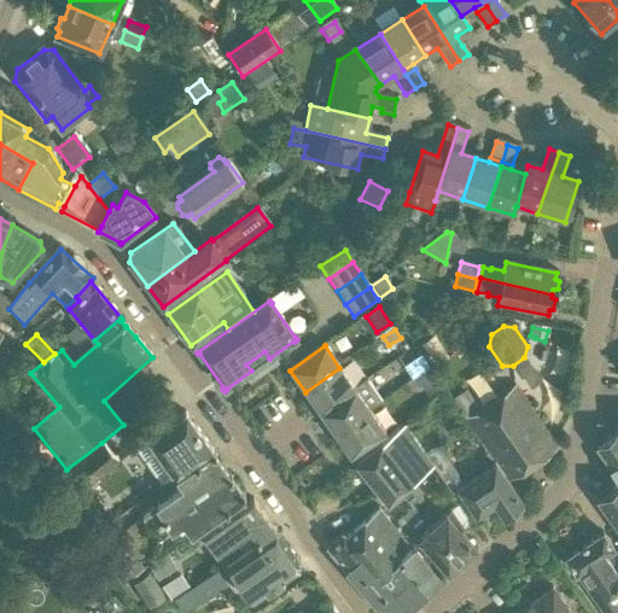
[(413,380),(425,372),(419,363),(407,372),(413,380)]
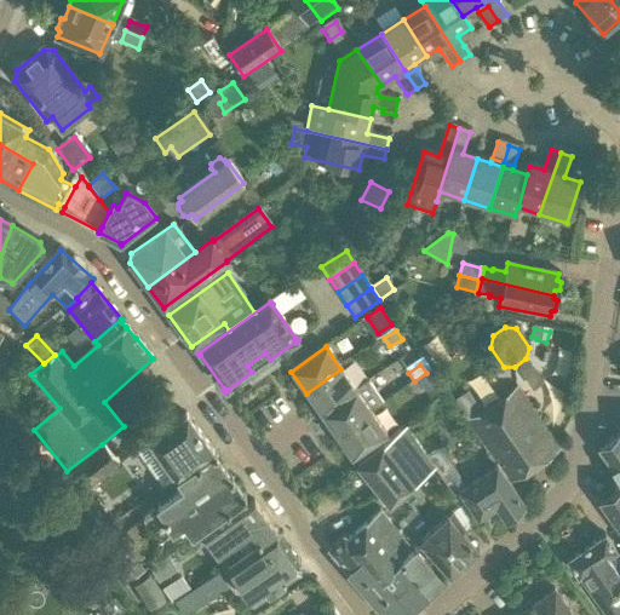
[(355,390),(340,369),(306,394),(321,414),(355,390)]
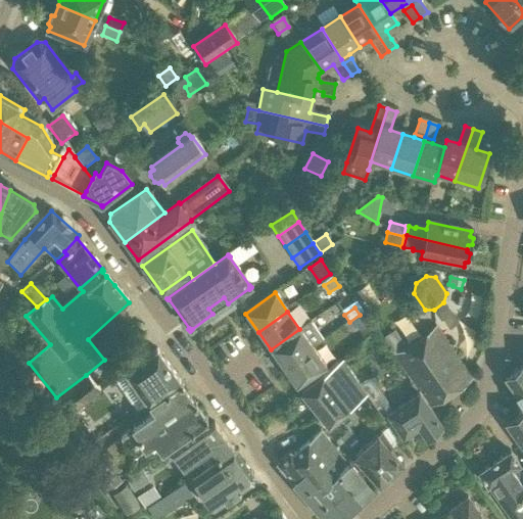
[(360,315),(349,322),(353,329),(365,322),(360,315)]
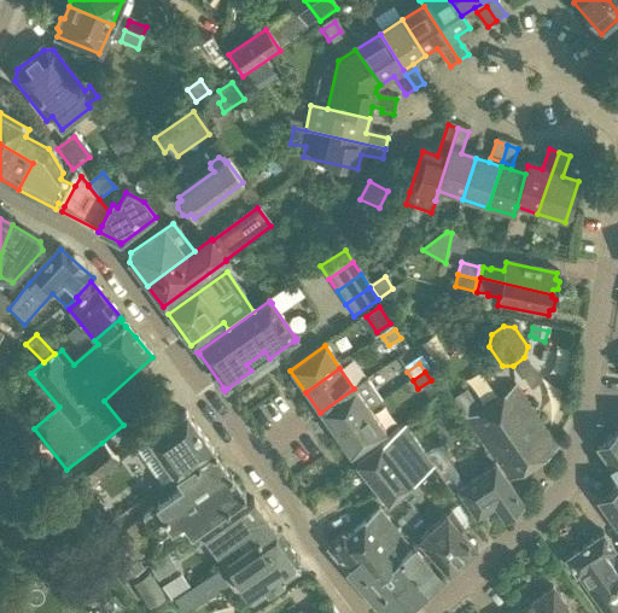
[(366,380),(354,389),(320,413),(334,435),(369,410),(382,402),(366,380)]
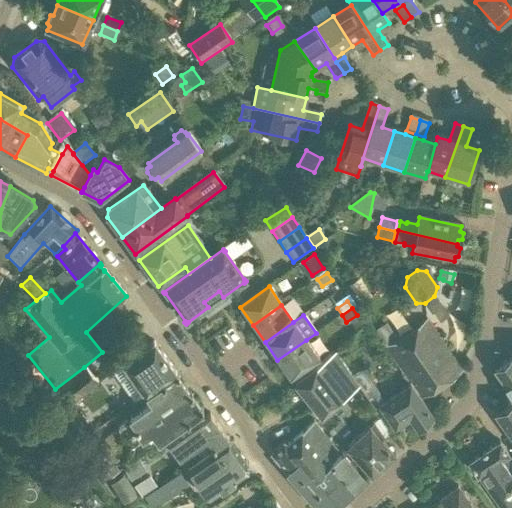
[(411,385),(422,400),(463,373),(428,321),(386,349),(411,385)]
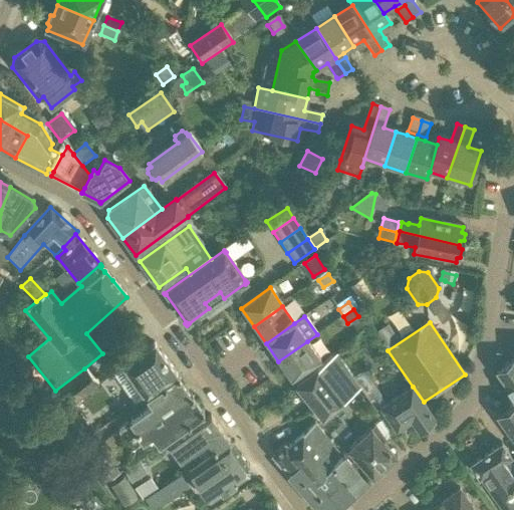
[(320,359),(307,341),(278,361),(291,379),(320,359)]
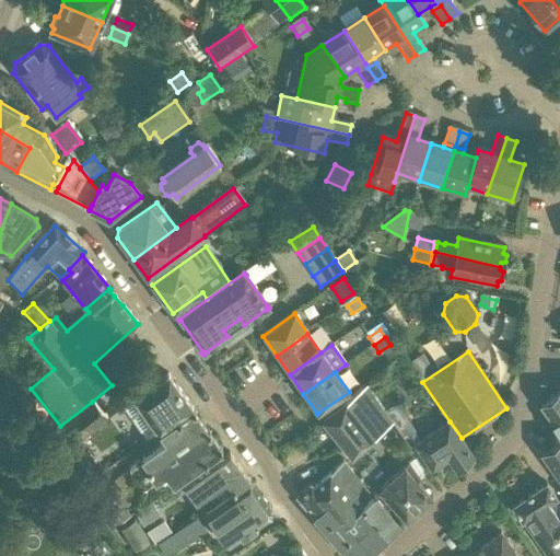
[(193,410),(168,377),(123,408),(147,442),(160,435),(193,410)]
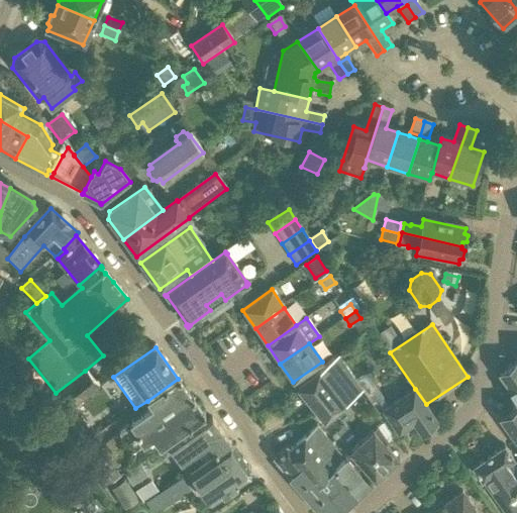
[(366,394),(376,387),(368,375),(356,383),(337,357),(296,389),(324,424),(347,405),(346,403),(363,391),(365,393),(366,394)]
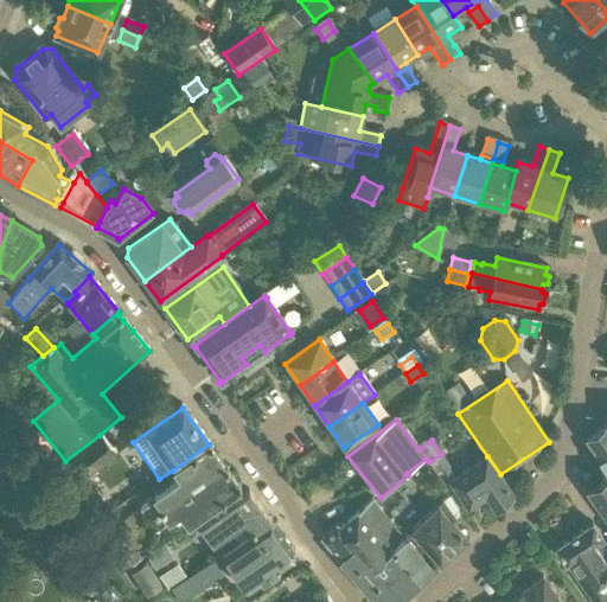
[(606,424),(586,441),(598,458),(596,459),(606,473),(606,479),(587,494),(606,522),(606,424)]
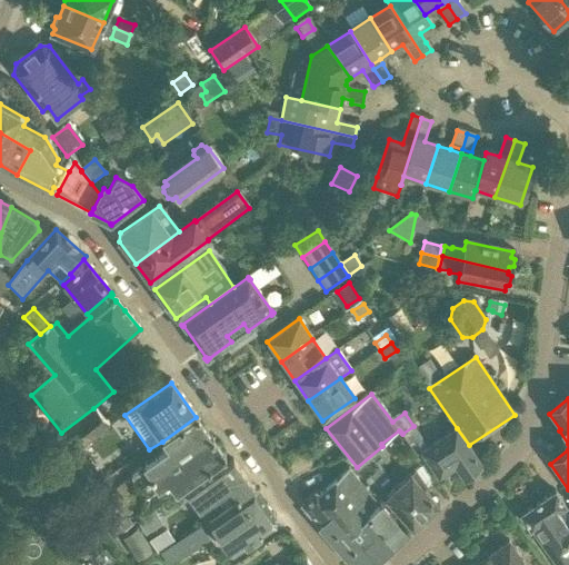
[(93,408),(61,433),(56,437),(71,456),(109,427),(93,408)]
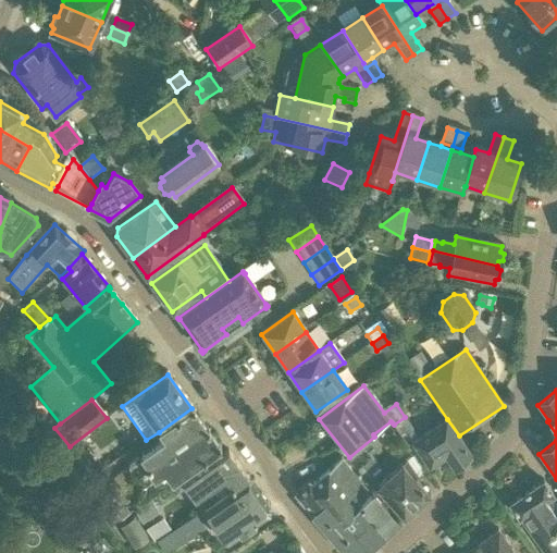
[(152,467),(164,458),(162,454),(180,442),(182,445),(207,429),(192,408),(159,432),(163,440),(137,459),(143,468),(149,464),(152,467)]
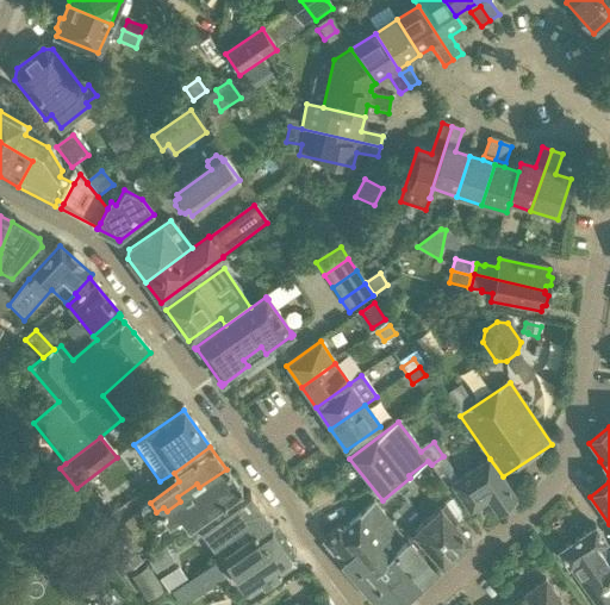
[(459,479),(443,456),(431,465),(448,487),(452,484),(472,512),(489,500),(499,515),(517,498),(503,476),(490,459),(459,479)]
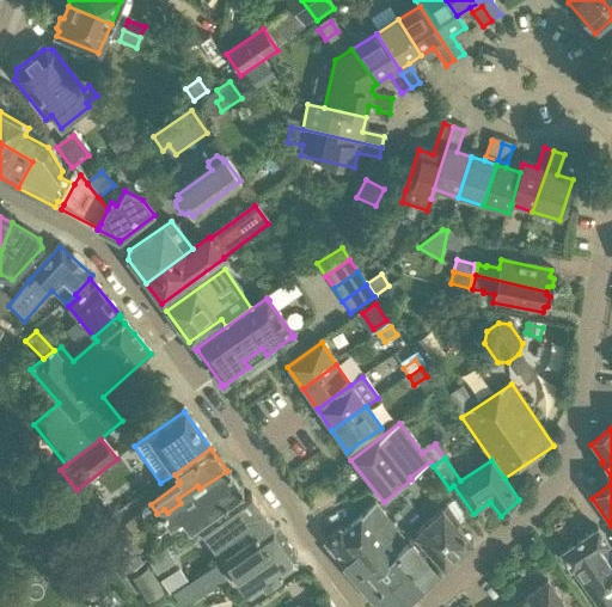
[(583,485),(601,478),(595,464),(577,470),(583,485)]
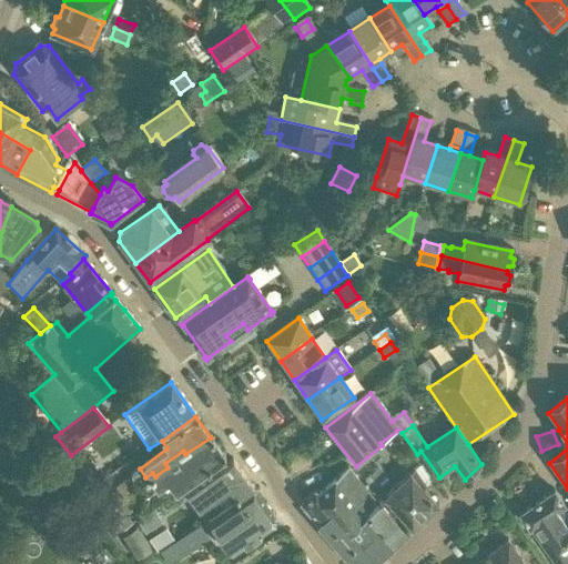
[(224,456),(211,437),(185,454),(183,451),(165,463),(168,467),(155,476),(152,473),(145,477),(140,469),(129,476),(144,499),(158,490),(158,489),(166,482),(174,492),(224,456)]
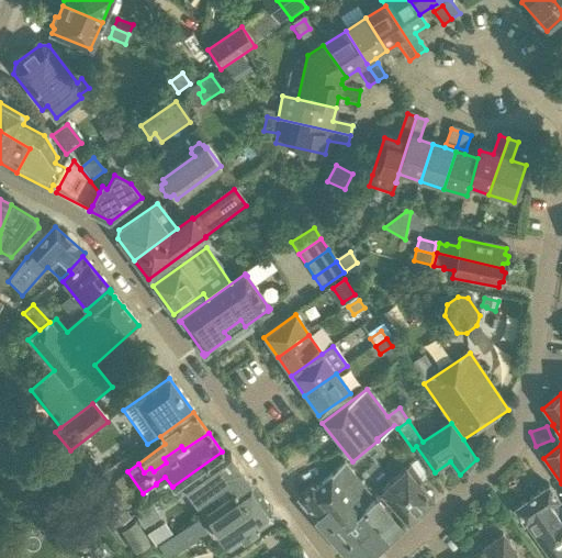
[(250,483),(231,457),(183,491),(197,508),(226,486),(234,495),(250,483)]
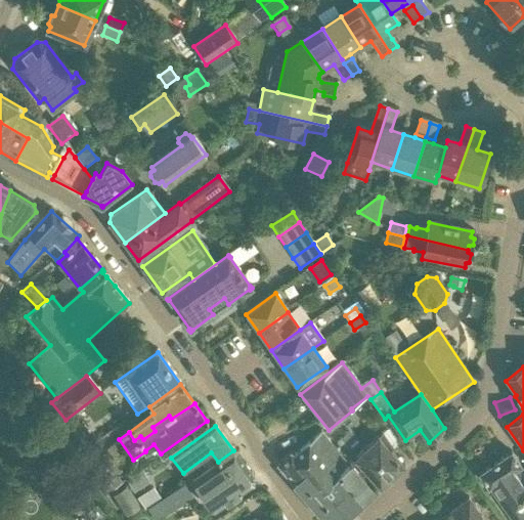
[(291,453),(277,465),(280,469),(305,496),(329,476),(326,474),(329,472),(326,470),(331,467),(325,462),(336,452),(320,433),(294,458),(291,453)]
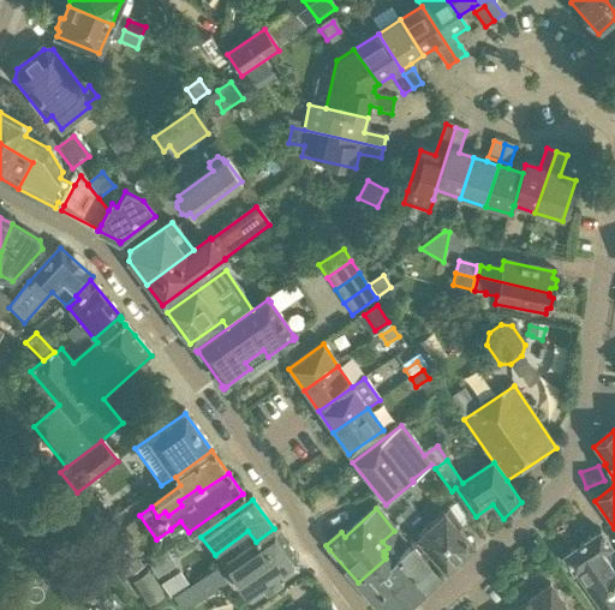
[(394,524),(401,532),(419,516),(411,508),(394,524)]
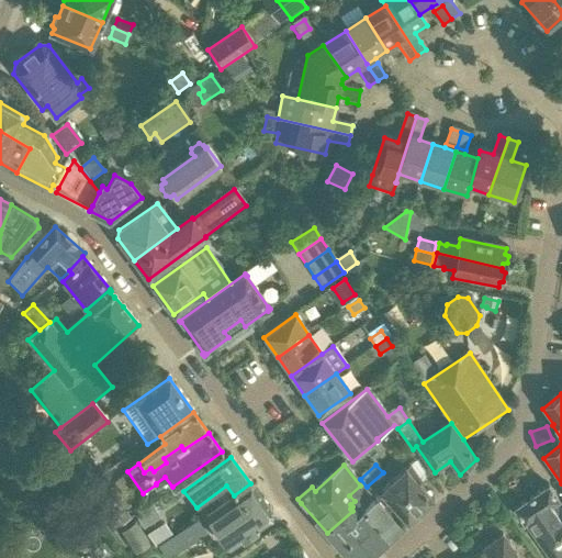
[(83,489),(102,476),(94,466),(76,480),(83,489)]
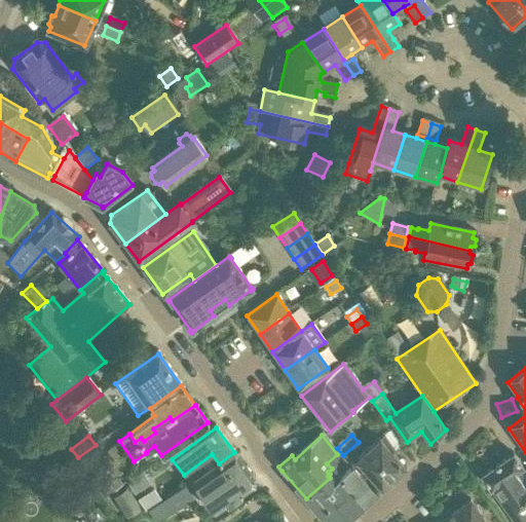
[(381,487),(405,465),(395,453),(397,451),(385,436),(381,440),(380,439),(355,459),(381,487)]
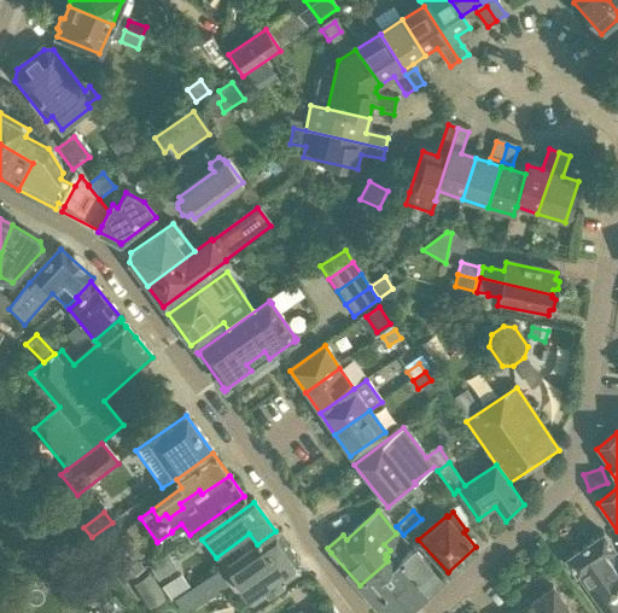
[(114,541),(123,555),(135,547),(141,556),(151,550),(134,527),(114,541)]
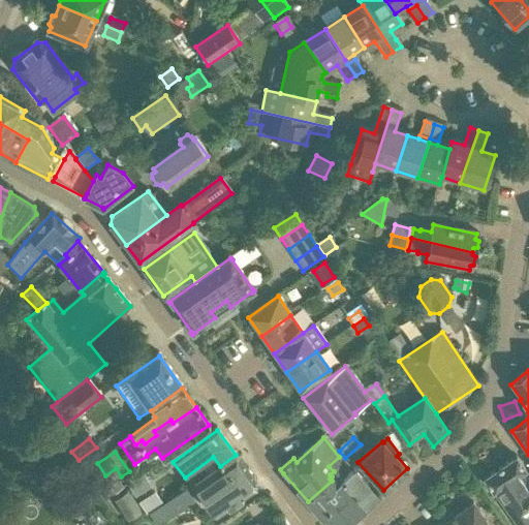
[(236,455),(220,466),(193,486),(215,518),(253,491),(256,481),(255,481),(236,455)]
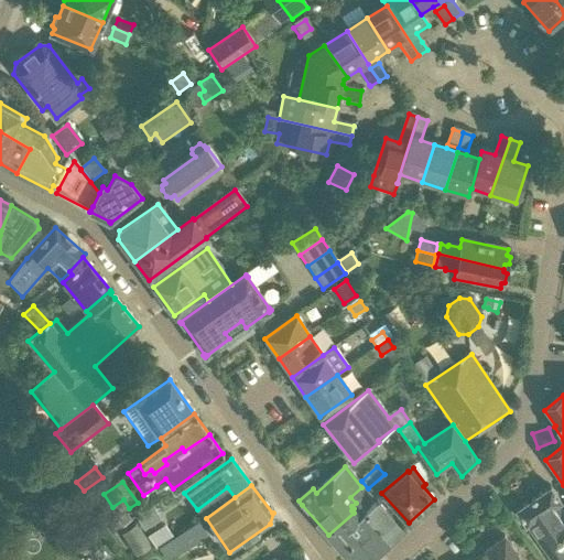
[(375,503),(361,487),(350,497),(356,503),(351,506),(354,508),(351,510),(354,513),(368,528),(370,526),(387,545),(402,529),(377,501),(375,503)]
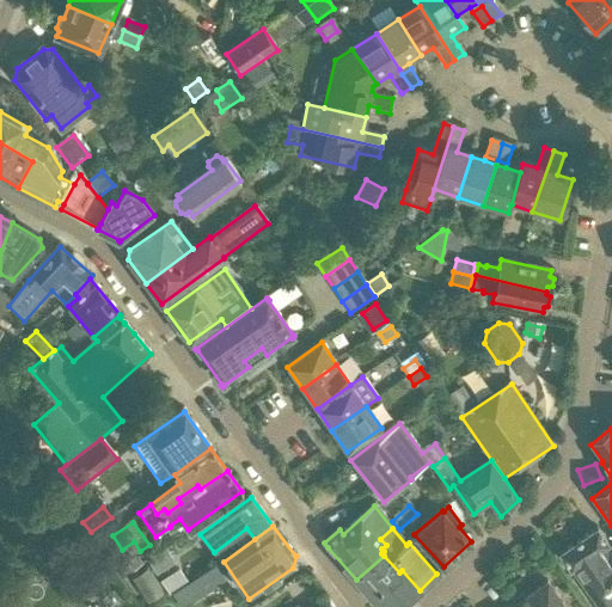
[(112,535),(110,531),(98,539),(110,557),(122,550),(112,535)]
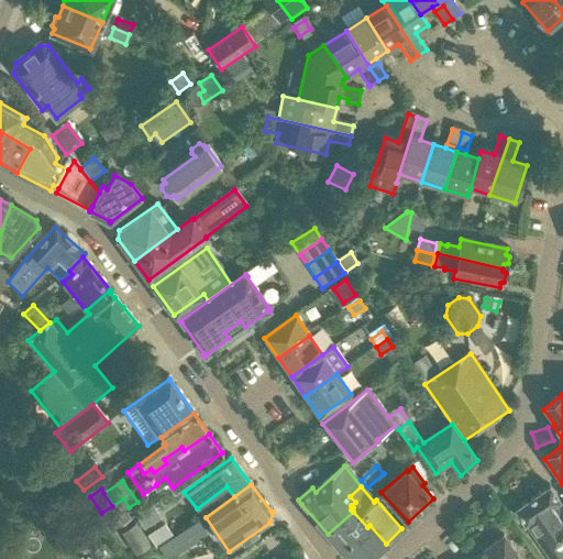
[(562,558),(562,510),(559,513),(553,506),(559,502),(549,489),(516,513),(526,526),(530,523),(536,529),(530,534),(549,558),(562,558)]
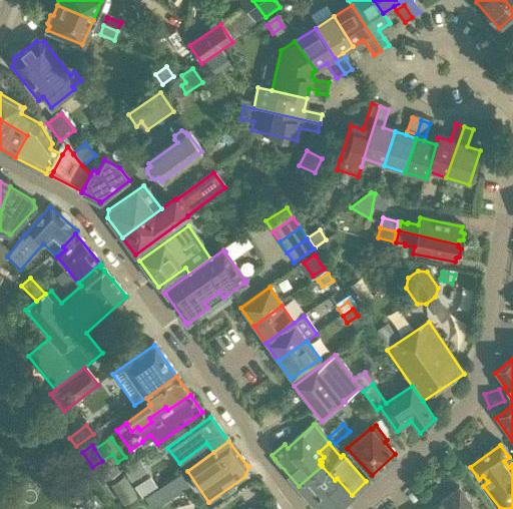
[(112,454),(102,461),(92,467),(103,484),(118,474),(114,467),(119,464),(117,462),(112,454)]
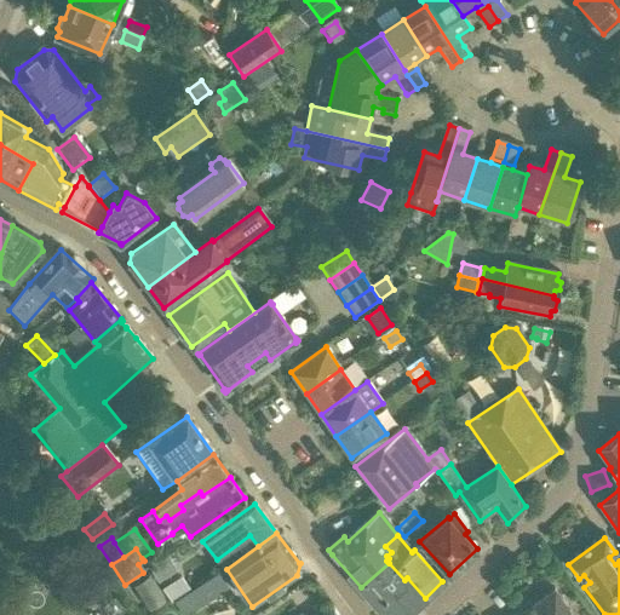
[(167,558),(150,570),(159,584),(177,572),(167,558)]
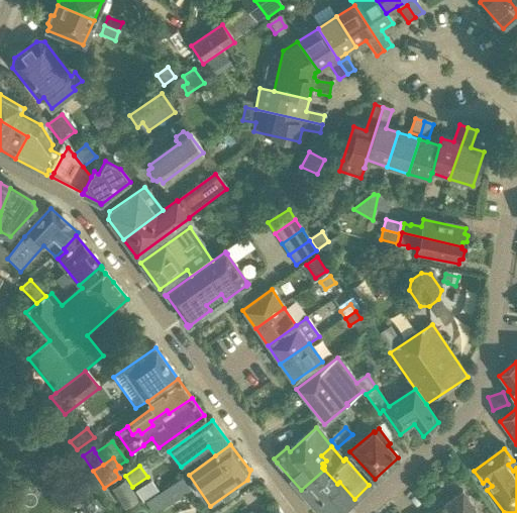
[(337,484),(324,470),(301,490),(320,512),(338,512),(354,499),(339,482),(337,484)]
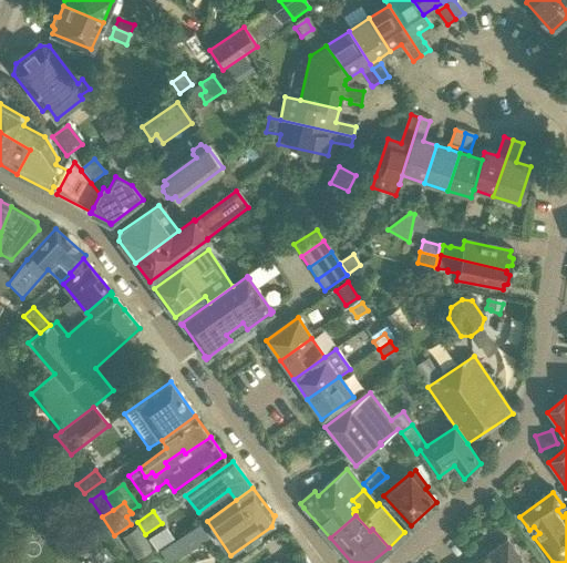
[(175,543),(184,556),(207,541),(198,528),(175,543)]
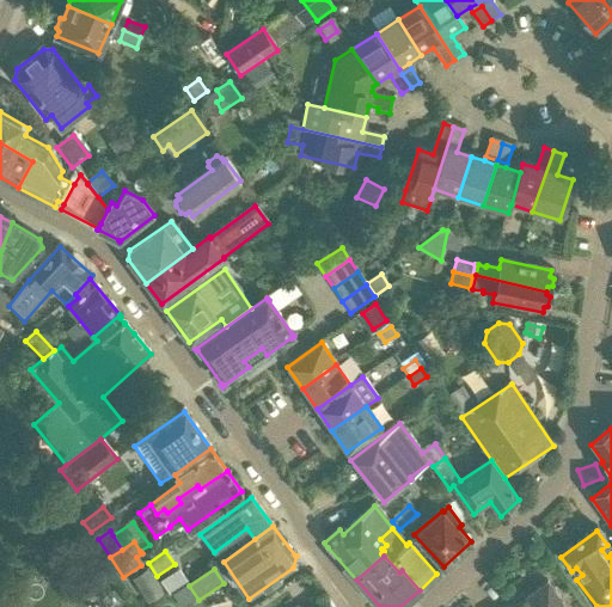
[(148,572),(127,586),(140,606),(144,606),(163,594),(148,572)]
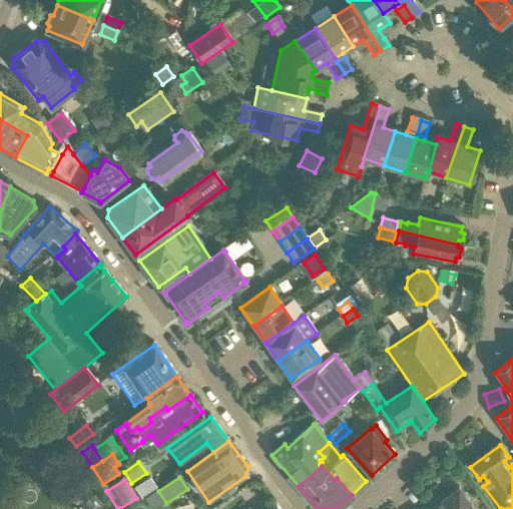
[(145,484),(135,491),(142,502),(153,495),(145,484)]
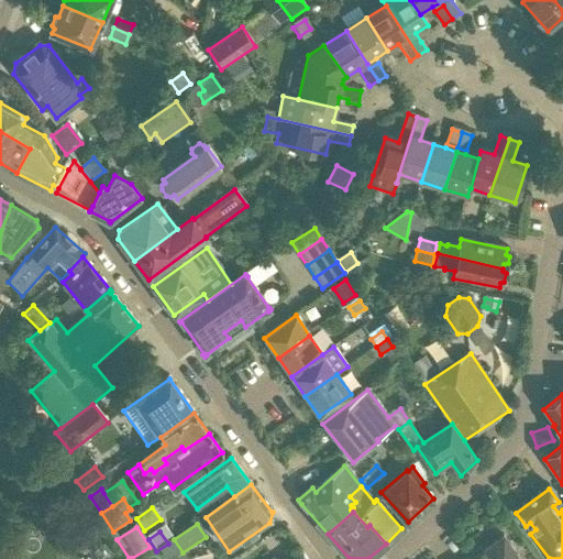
[(517,558),(504,537),(472,558),(517,558)]
